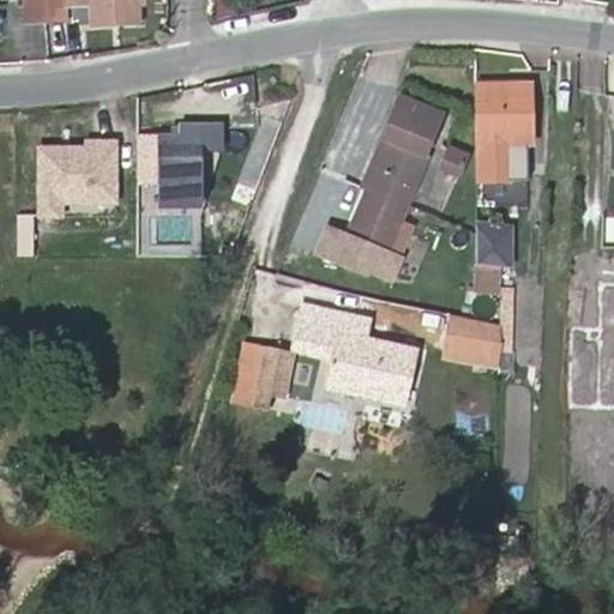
[(22,0),(23,25),(46,24),(43,0),(22,0)]
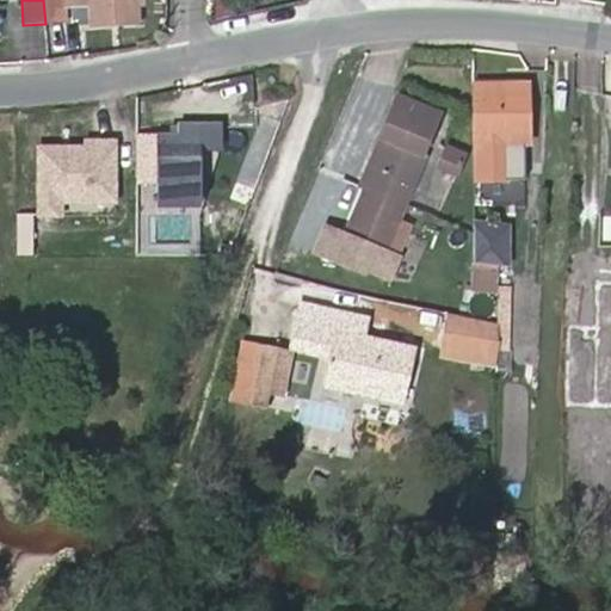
[(66,23),(65,0),(43,0),(45,24),(66,23)]
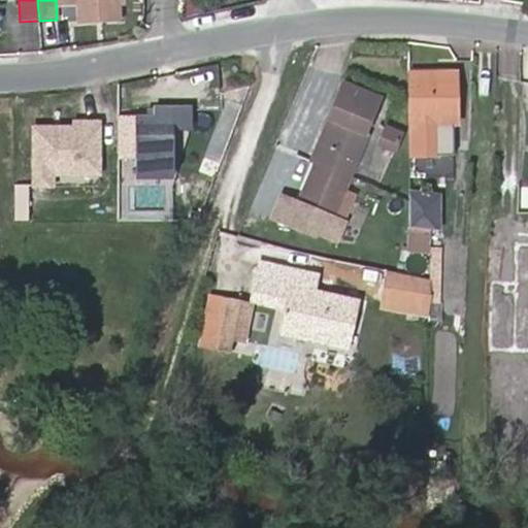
[(61,0),(62,4),(78,3),(79,22),(120,19),(119,2),(124,2),(123,0),(61,0)]
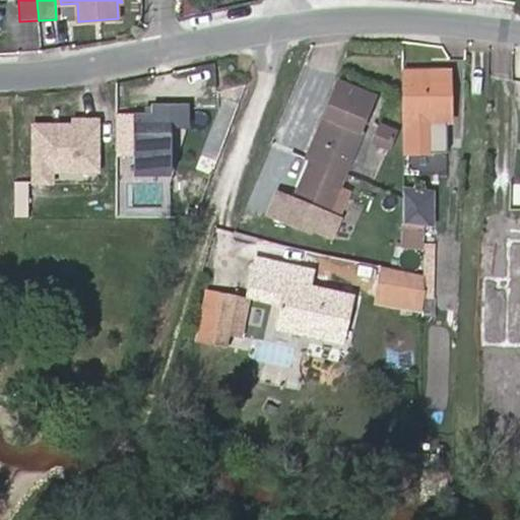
[(24,48),(39,48),(38,25),(23,25),(24,48)]
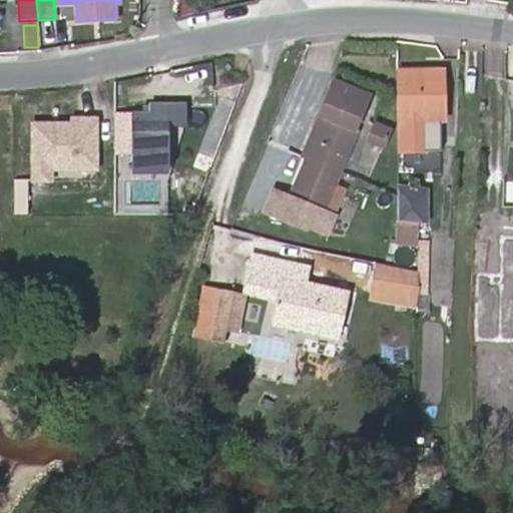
[(421,104),(441,104),(445,104),(446,76),(394,74),(394,123),(421,123),(421,117),(421,104)]
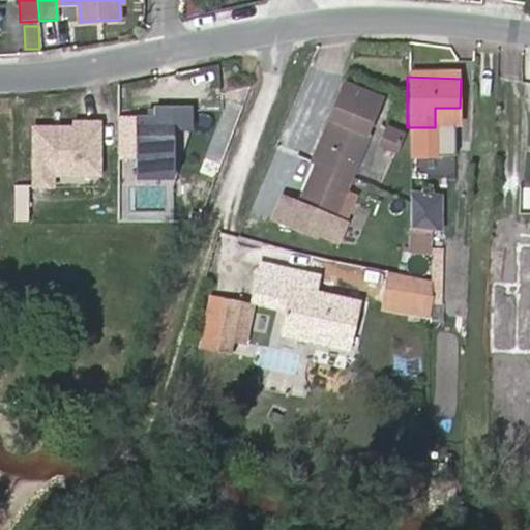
[(346,82),(328,124),(334,127),(320,163),(301,208),(346,227),(356,200),(345,195),(370,137),(365,135),(381,96),(346,82)]
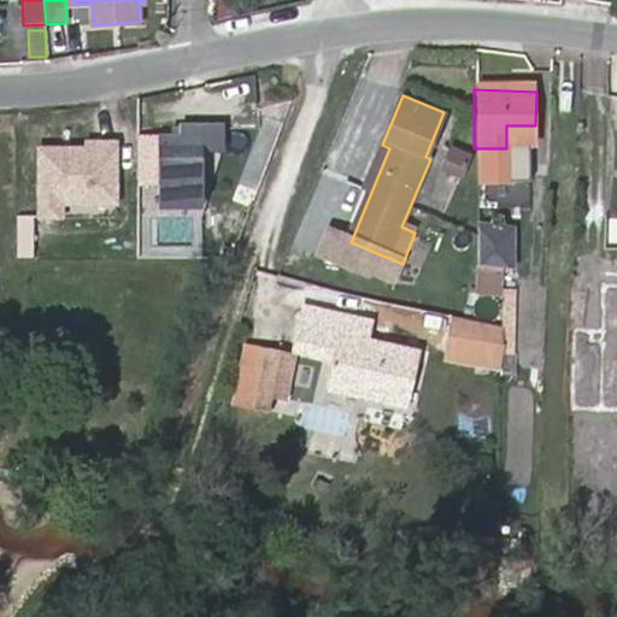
[(180,136),(137,137),(137,182),(158,181),(158,194),(203,194),(203,147),(222,147),(222,125),(180,125),(180,136)]
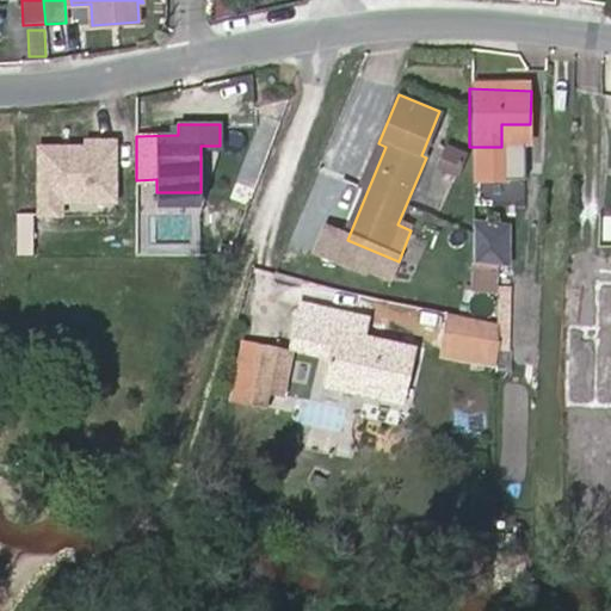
[(501,140),(525,141),(525,124),(501,124),(501,140)]
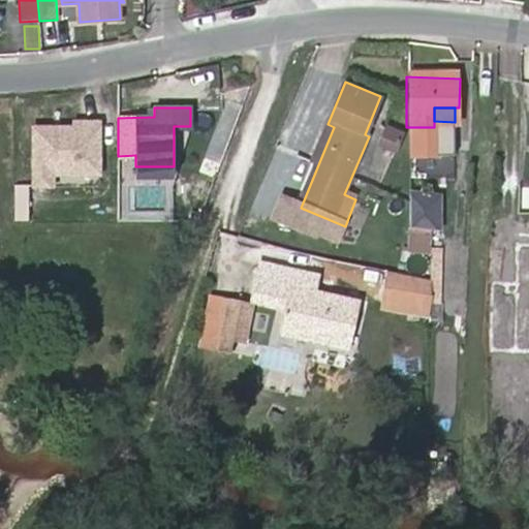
[(73,125),(35,125),(35,185),(57,185),(57,175),(104,175),(104,119),(73,119),(73,125)]
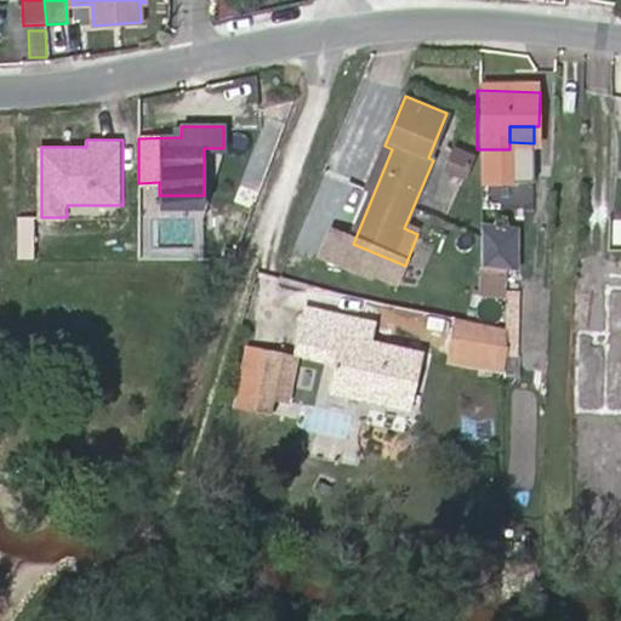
[(375,191),(392,149),(385,146),(366,188),(375,191)]
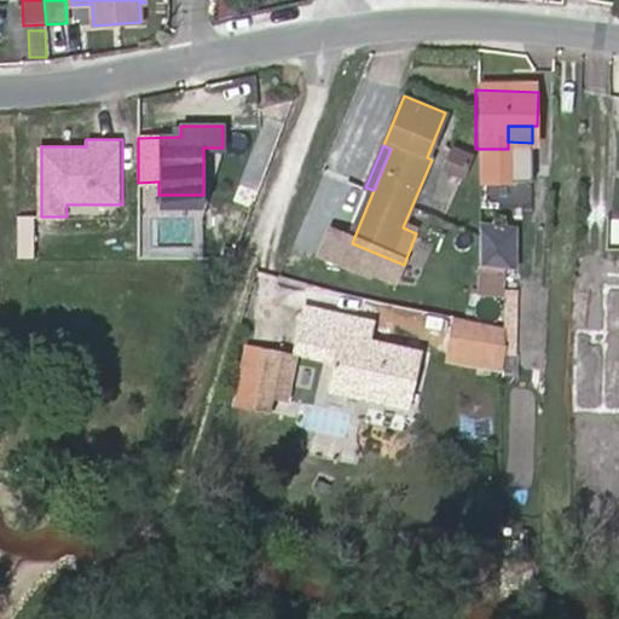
[(472,156),(453,150),(445,172),(464,179),(472,156)]
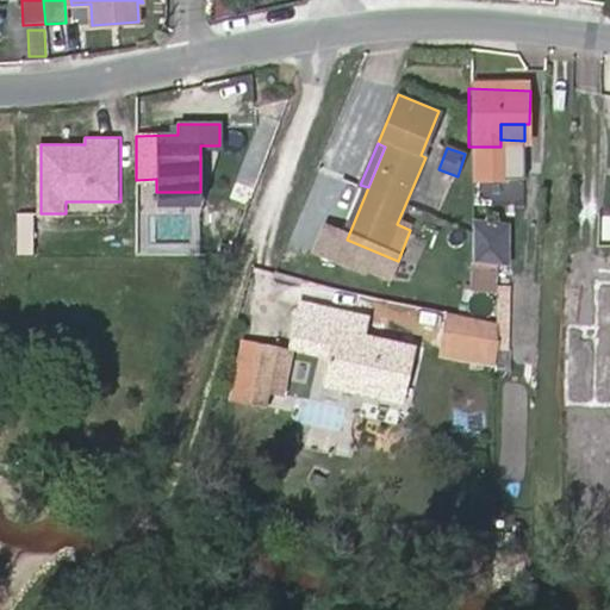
[(442,195),(453,179),(434,167),(423,184),(442,195)]
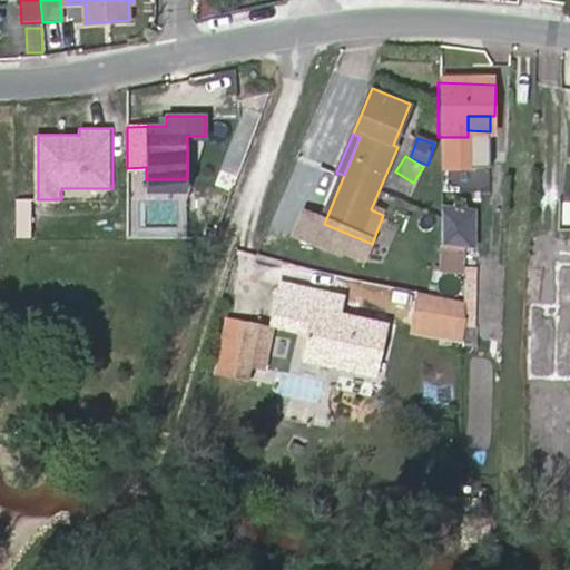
[(33,199),(18,199),(18,238),(33,238),(33,199)]
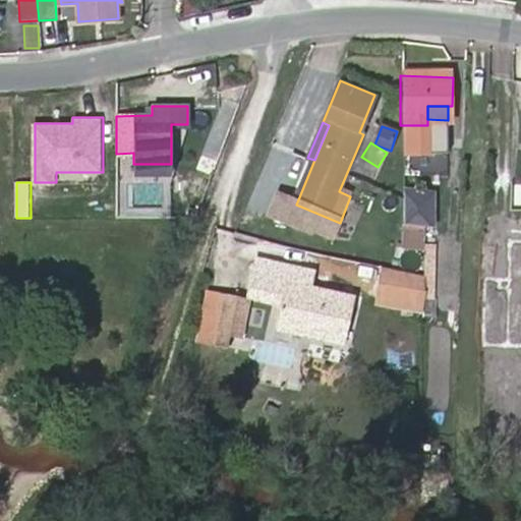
[(398,223),(423,224),(423,198),(399,197),(398,223)]
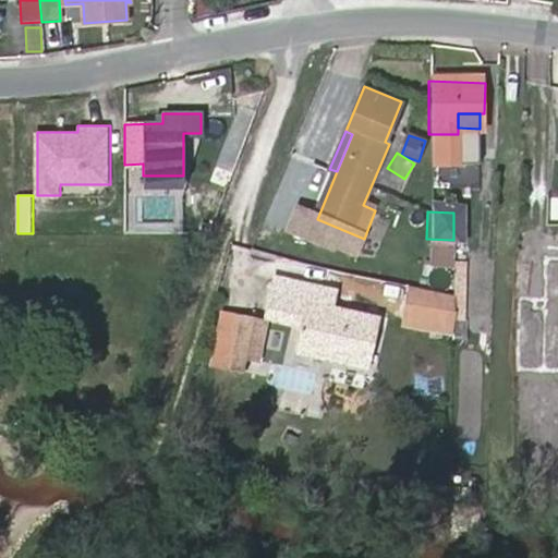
[(453,263),(453,240),(426,239),(426,263),(453,263)]
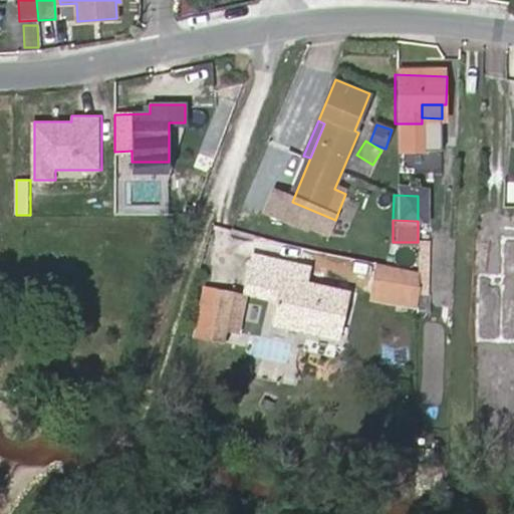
[(274,316),(310,322),(308,333),(342,339),(351,293),(309,284),(312,267),(254,256),(251,273),(282,279),(278,298),(274,316)]
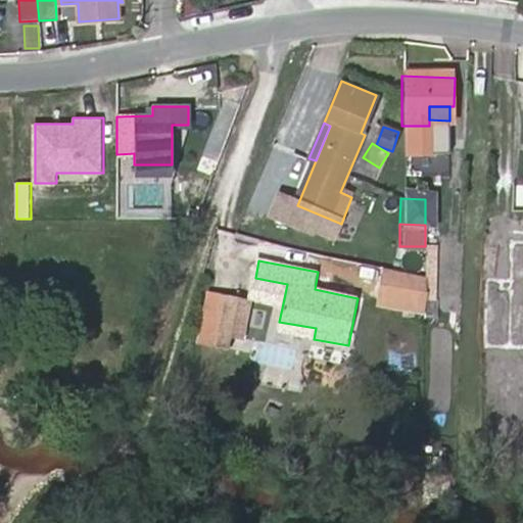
[(283,303),(287,284),(255,278),(251,297),(283,303)]
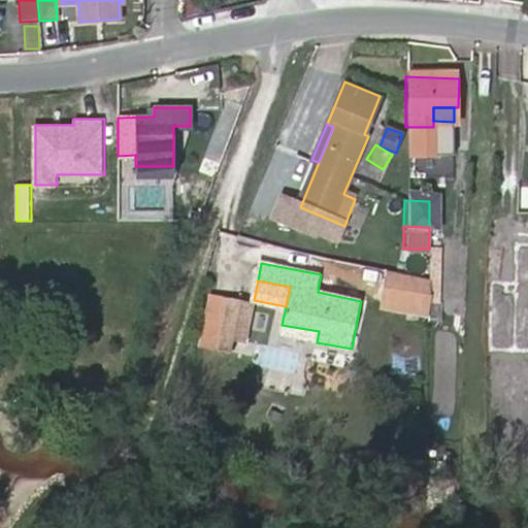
[(524,295),(493,295),(493,358),(512,358),(512,336),(524,336),(524,295)]
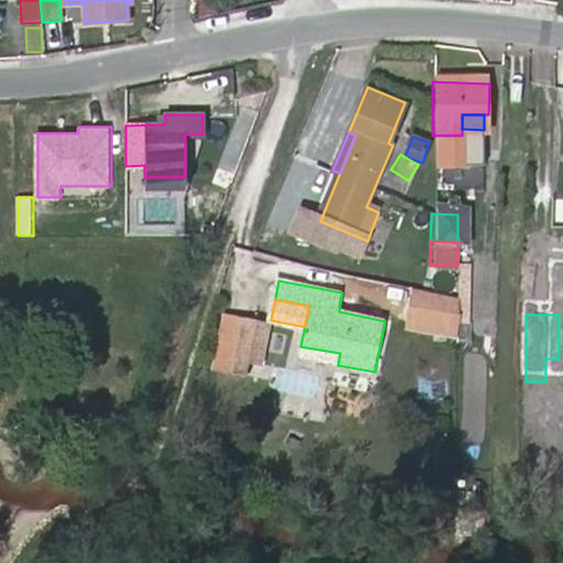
[(449,319),(433,319),(433,340),(449,340),(449,319)]
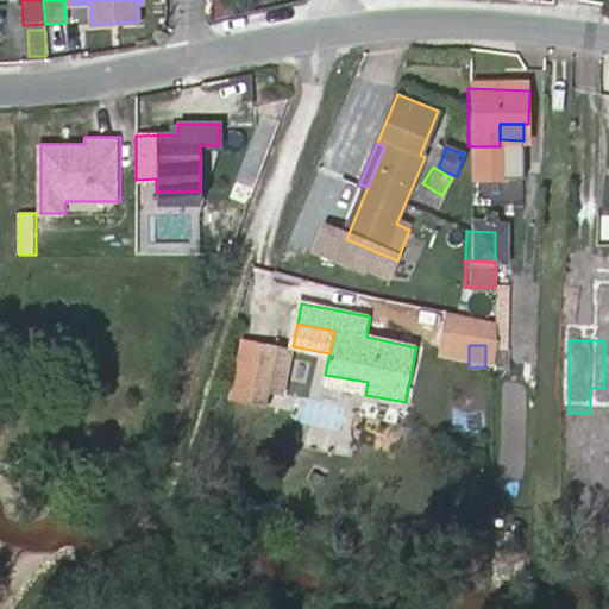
[(293,352),(268,347),(256,403),(269,406),(271,391),(284,394),(293,352)]
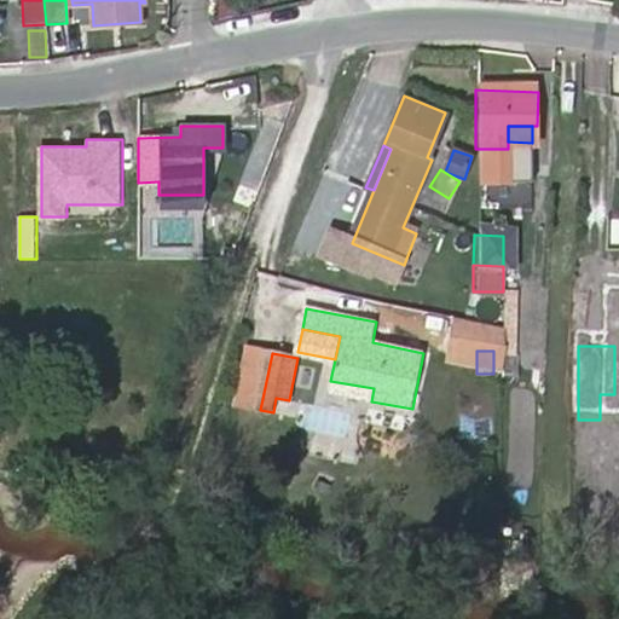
[(371,401),(374,388),(330,381),(328,393),(371,401)]
